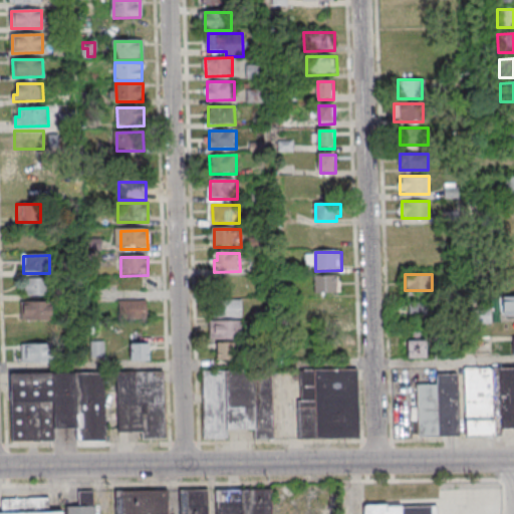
[(315,277),(342,276),(342,295),(316,295),(315,277)]
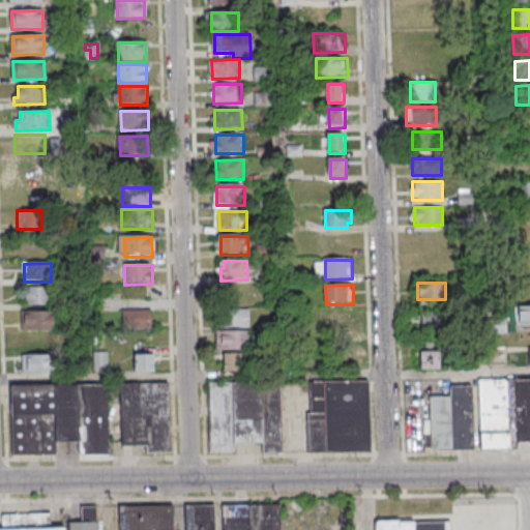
[(25,289),(52,288),(52,306),(25,306),(25,289)]
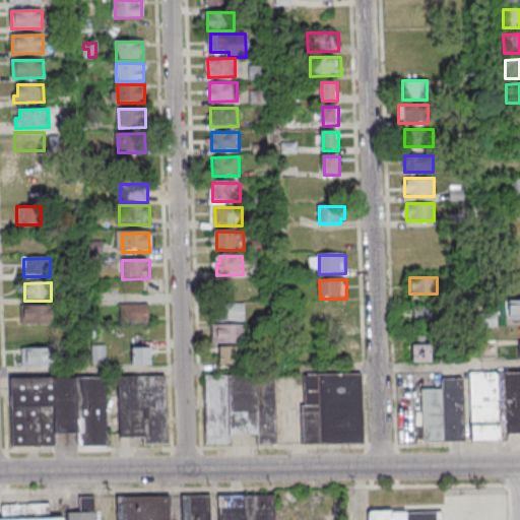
[(519,300),(508,301),(508,320),(519,320),(519,300)]
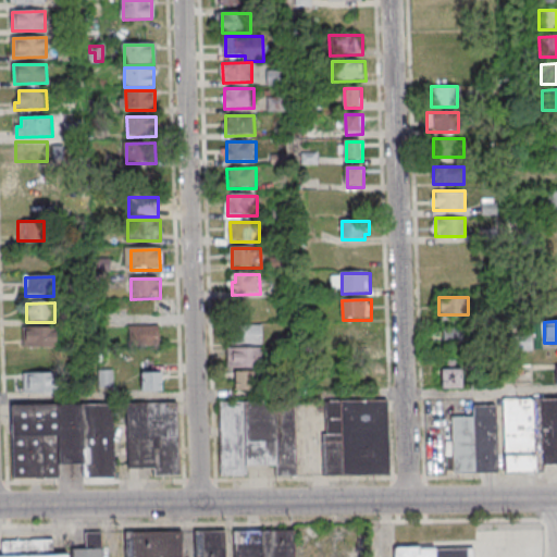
[(234,326),(263,325),(263,346),(234,346),(234,326)]
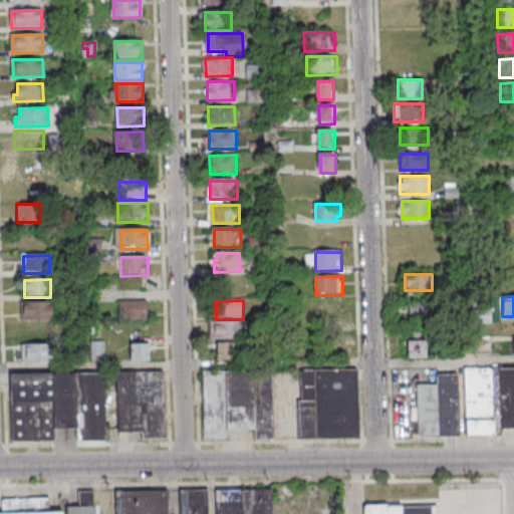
[(147,319),(147,301),(118,301),(118,319),(147,319)]
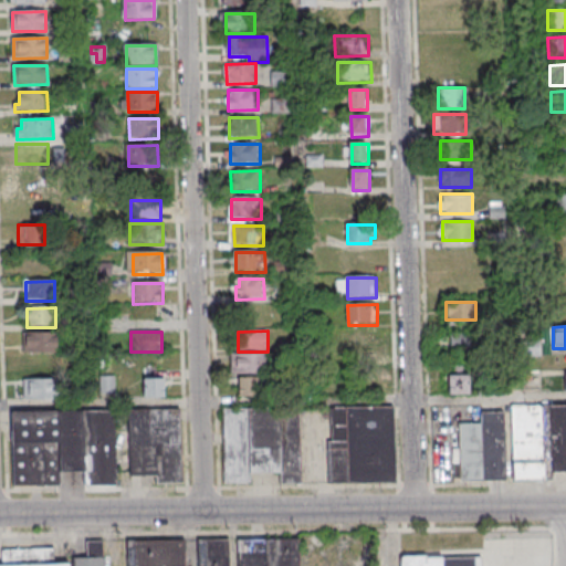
[(342,333),(342,354),(376,354),(376,333),(342,333)]
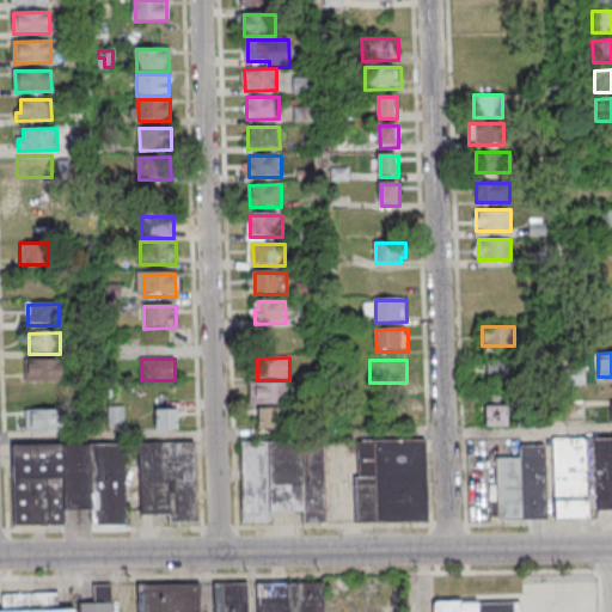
[(26,363),(62,362),(62,384),(26,384),(26,363)]
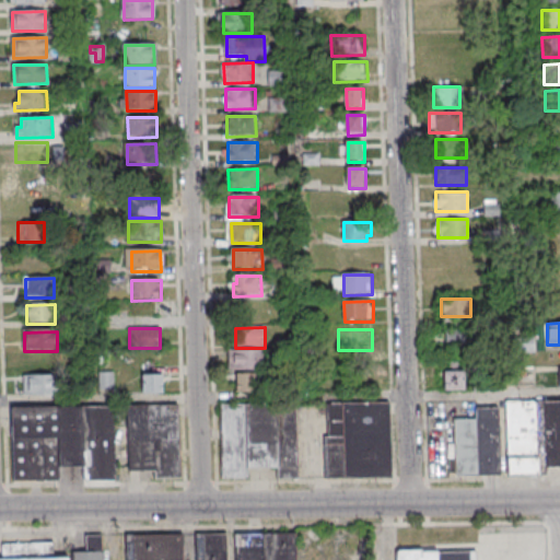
[(446,347),(462,347),(463,334),(446,334),(446,347)]
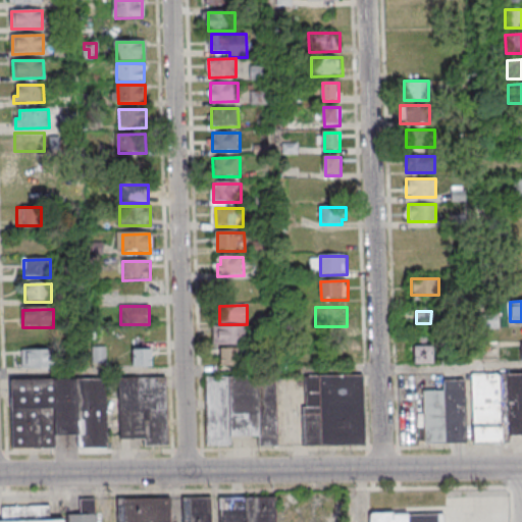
[(215,327),(246,326),(246,346),(215,346),(215,327)]
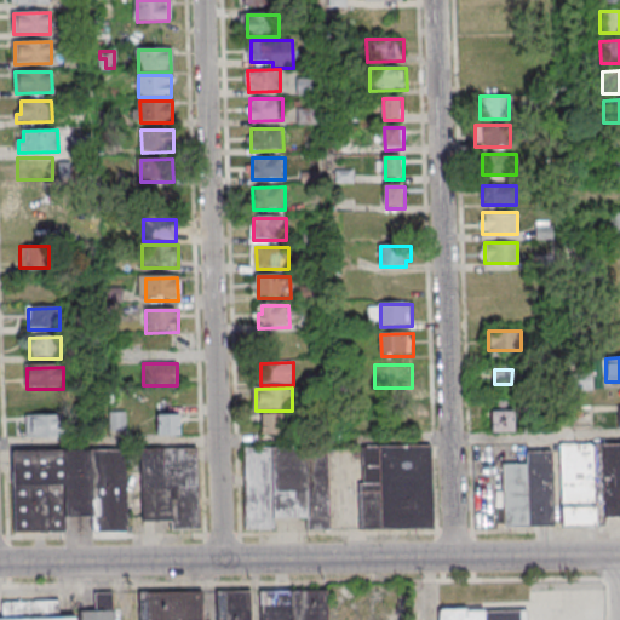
[(491,412),(491,432),(514,432),(514,412),(491,412)]
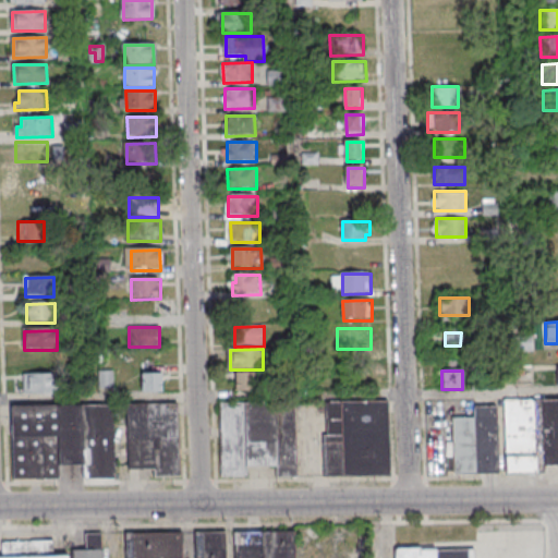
[(164,372),(141,372),(141,391),(164,391),(164,372)]
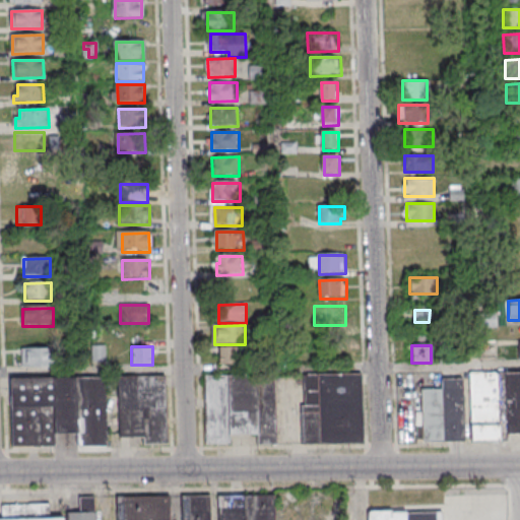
[(237,348),(216,348),(216,365),(237,365),(237,348)]
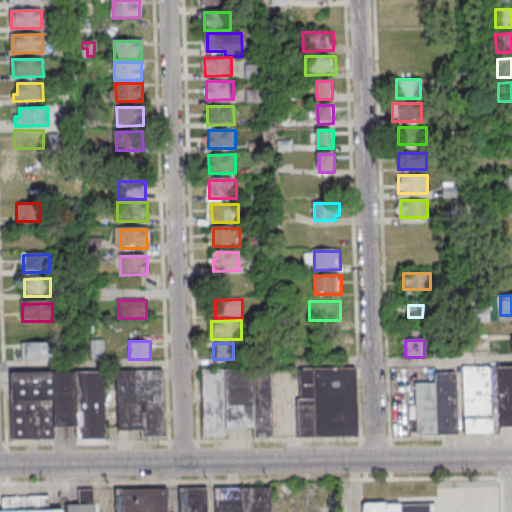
[(24,346),(54,345),(54,363),(24,363),(24,346)]
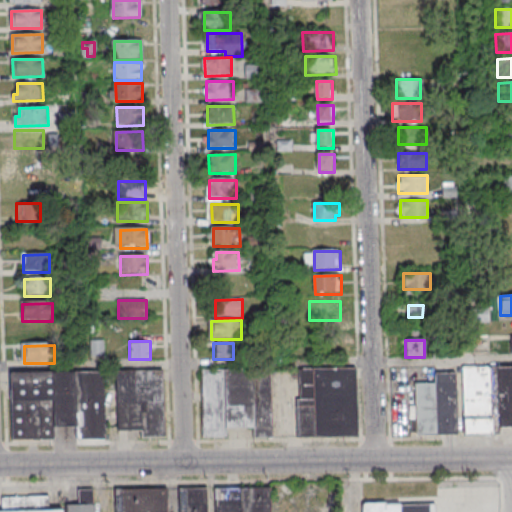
[(414,436),(501,434),(501,428),(511,427),(511,366),(492,366),(493,396),(458,397),(458,374),(434,374),(434,384),(413,384),(414,436)]
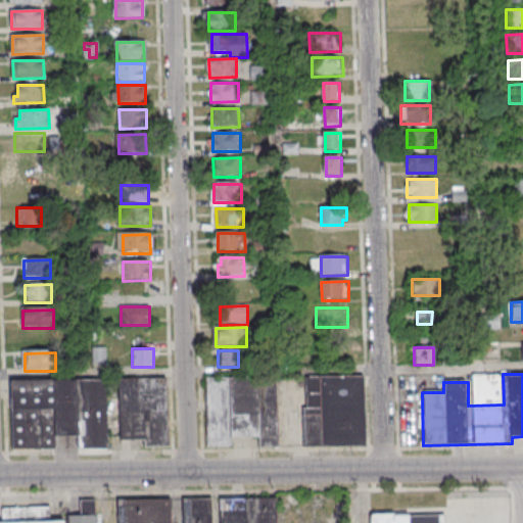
[(144,446),(168,446),(167,377),(117,378),(119,439),(144,439),(144,446)]
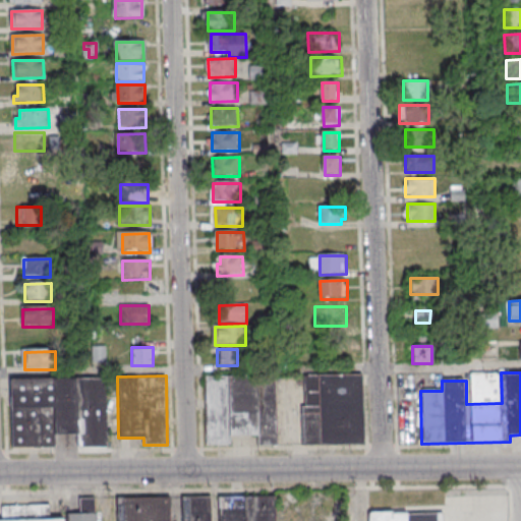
[(363,375),(302,375),(302,445),(363,445),(363,375)]
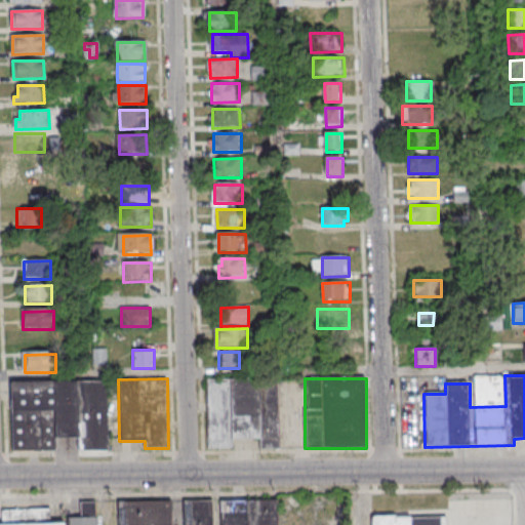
[(12,451),(55,450),(55,438),(78,437),(78,450),(108,450),(107,379),(11,381),(12,451)]
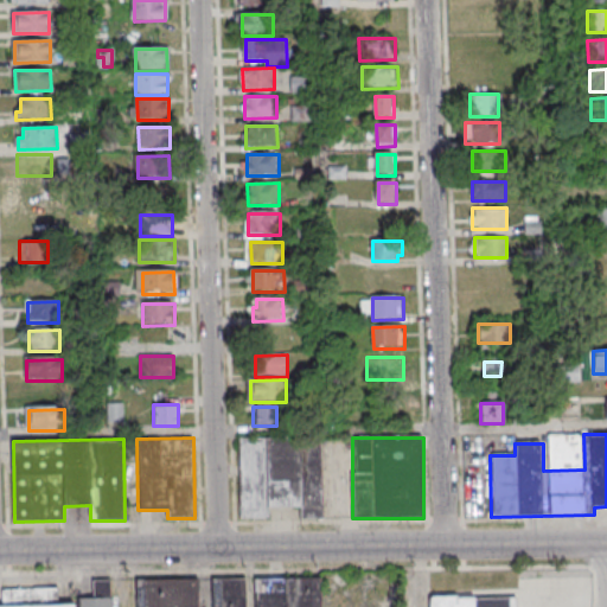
[(268,517),(268,506),(300,506),(300,518),(321,518),(321,439),(240,439),(240,517),(268,517)]
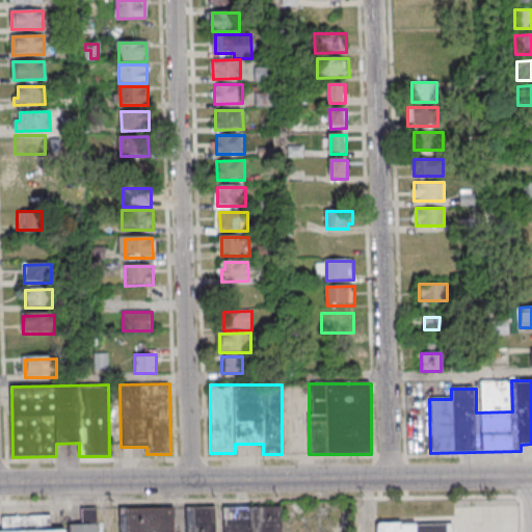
[(223,506),(222,531),(282,531),(282,505),(223,506)]
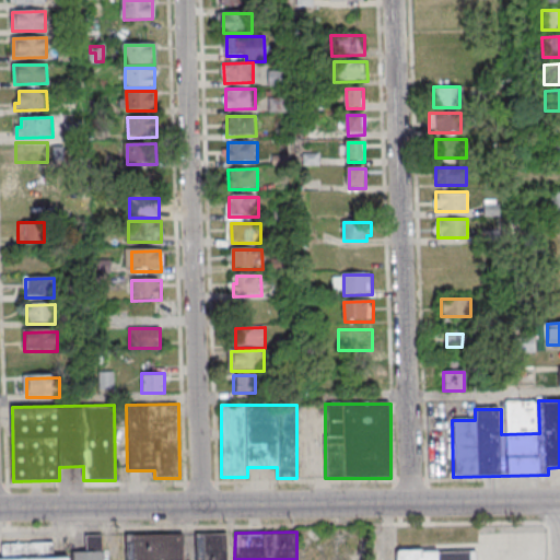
[(183,559),(183,533),(126,534),(126,559),(183,559)]
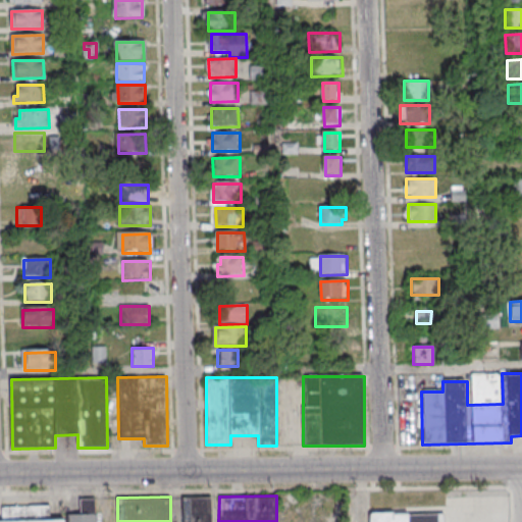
[(211,521),(211,497),(183,497),(181,521),(211,521)]
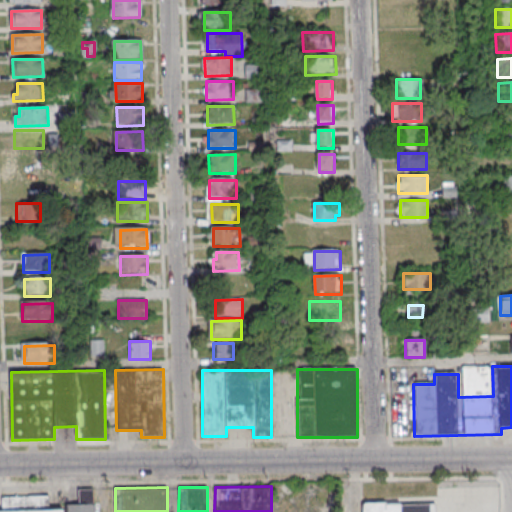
[(67,504),(67,511),(93,511),(94,488),(77,488),(77,504),(67,504)]
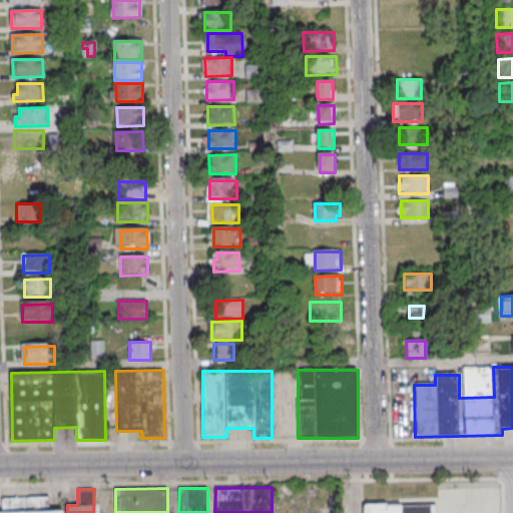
[(0,512),(62,512),(62,510),(48,510),(48,497),(2,497),(2,512),(0,511),(0,512)]
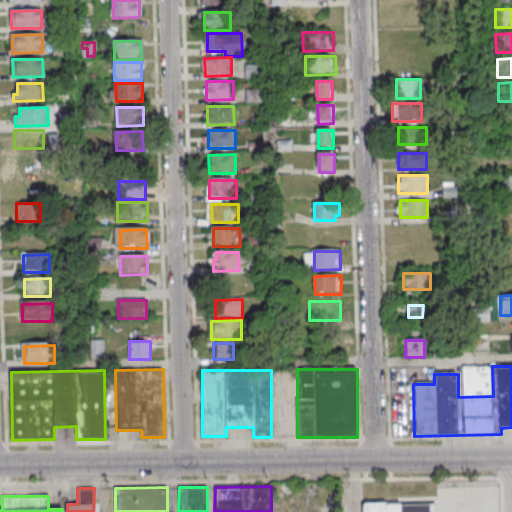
[(435,511),(436,503),(360,503),(360,511),(435,511)]
